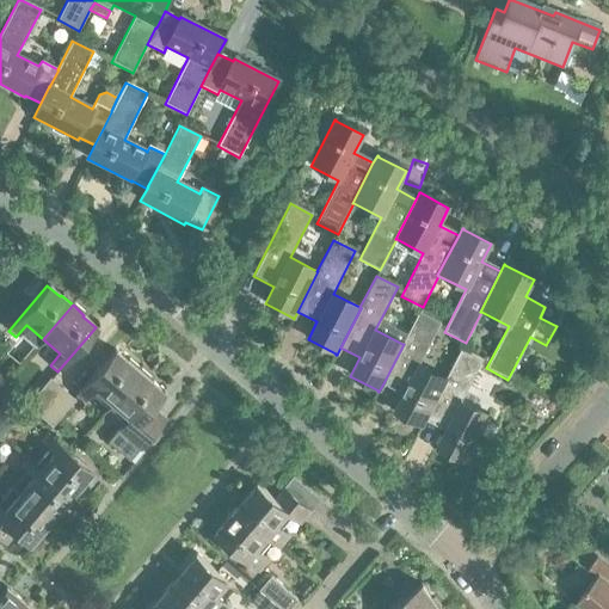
[(446,381),(446,380),(418,365),(440,324),(418,312),(403,344),(404,344),(383,383),(403,394),(393,412),(420,426),(420,428),(422,428),(425,420),(446,381)]
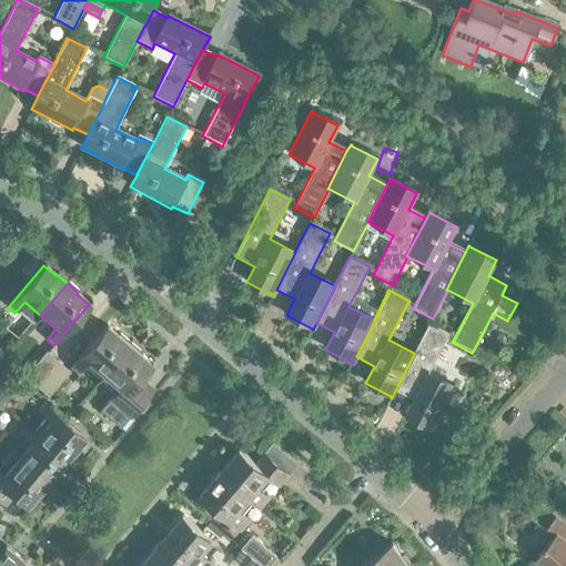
[(414,354),(395,391),(413,400),(404,416),(431,430),(431,431),(432,431),(454,387),(428,374),(448,334),(428,324),(414,353),(414,354)]
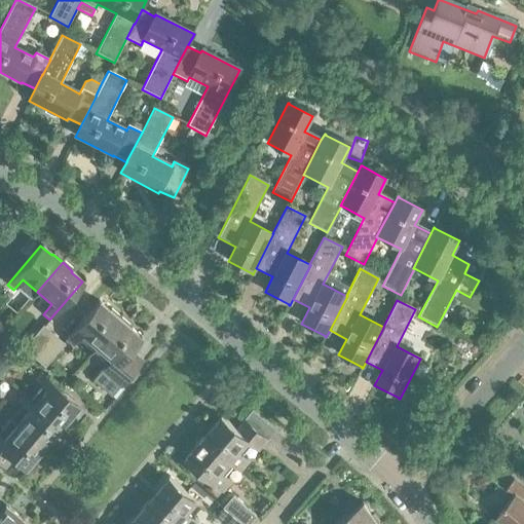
[(108,311),(97,302),(64,340),(70,346),(79,336),(94,348),(119,319),(109,310),(108,311)]
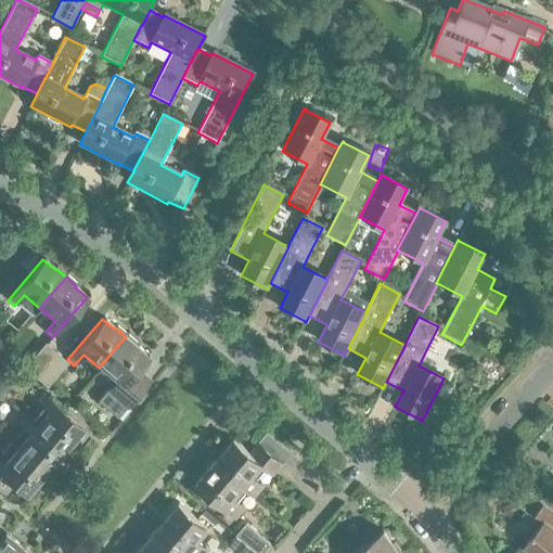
[(126,336),(99,368),(115,381),(95,403),(115,421),(150,381),(136,370),(146,357),(134,347),(137,345),(126,336)]
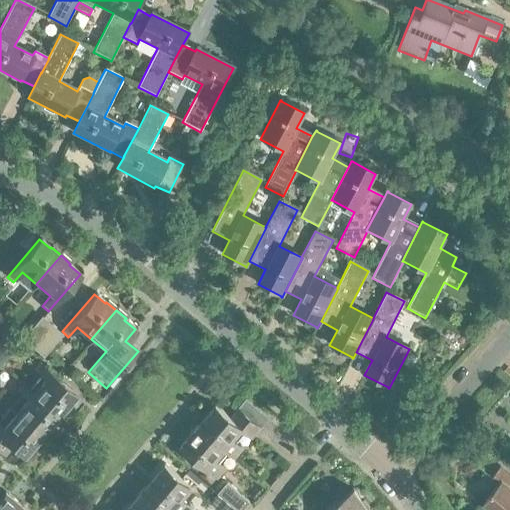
[(31,350),(50,327),(39,318),(21,340),(31,350)]
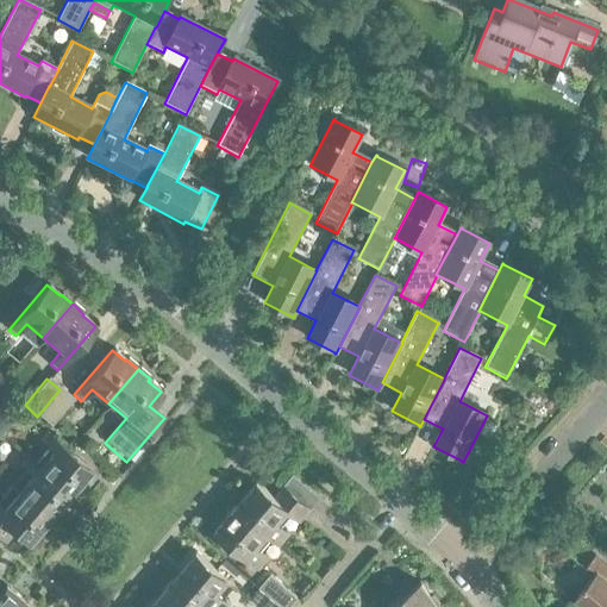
[(60,389),(37,417),(50,427),(73,400),(60,389)]
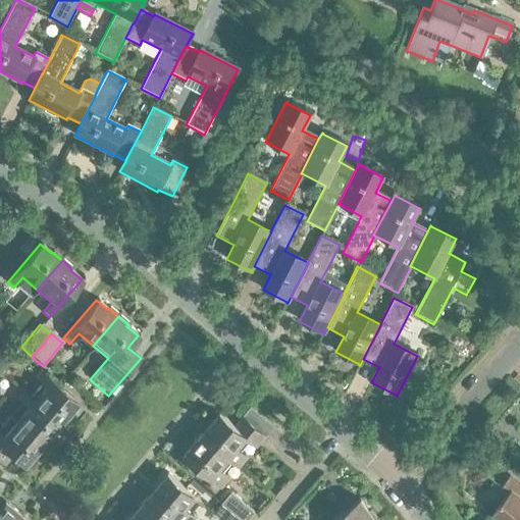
[(0,364),(4,367),(15,355),(0,342),(0,364)]
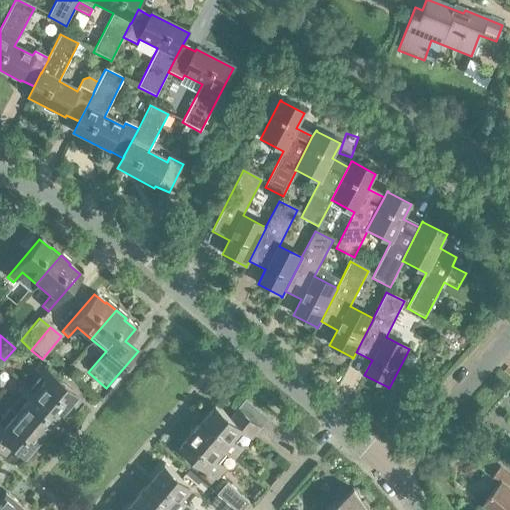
[(20,385),(58,417),(59,418),(68,408),(66,407),(75,396),(38,364),(33,370),(43,379),(31,393),(21,384),(20,385)]
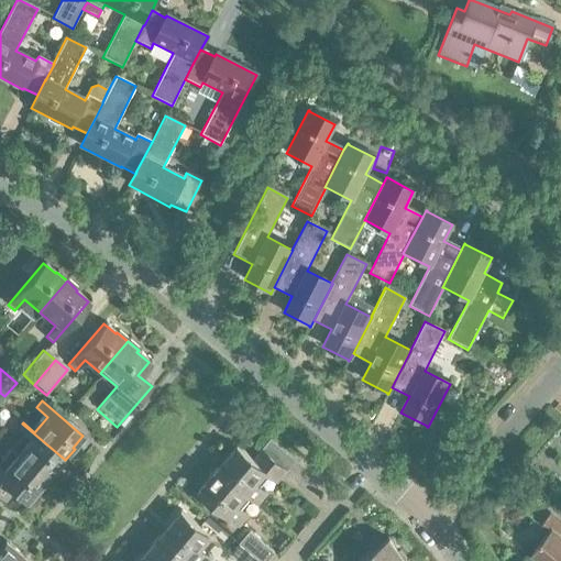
[(54,470),(64,459),(22,424),(18,429),(29,439),(14,455),(46,482),(55,471),(54,470)]
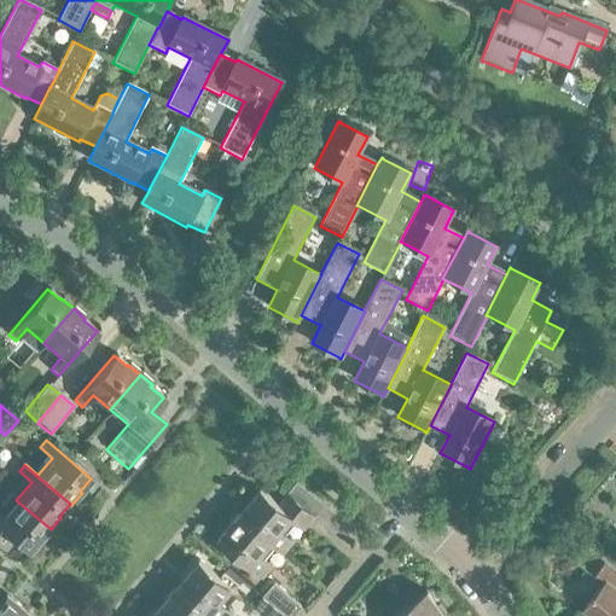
[(237,516),(283,555),(291,542),(279,533),(290,521),(302,532),(323,507),(296,484),(277,506),(259,490),(237,516)]
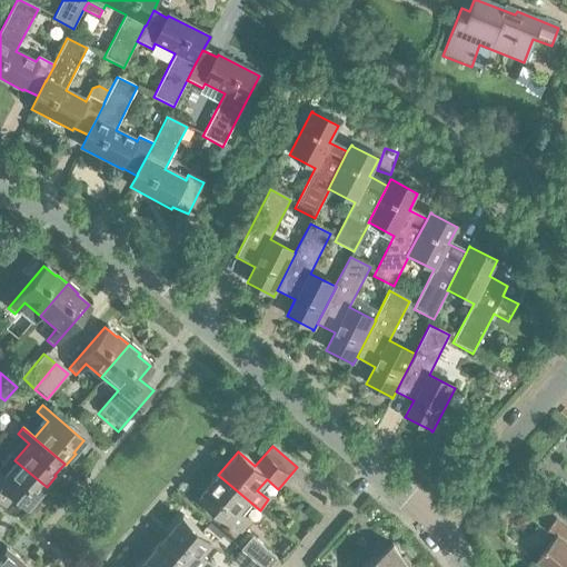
[(38,498),(47,487),(15,460),(1,476),(0,475),(0,505),(9,494),(26,508),(36,497),(38,498)]
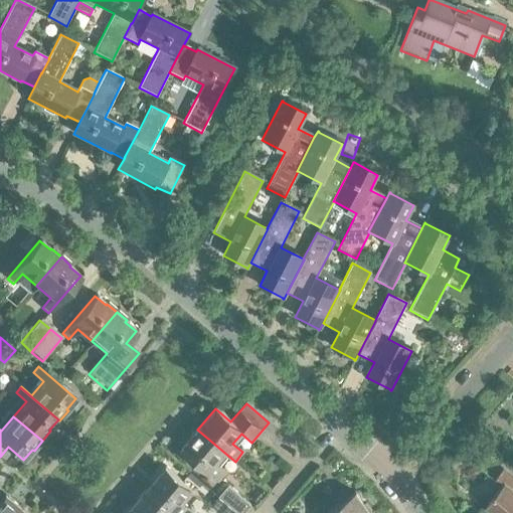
[(234,462),(235,462),(197,430),(180,450),(217,482),(225,472),(215,464),(224,453),(234,462)]
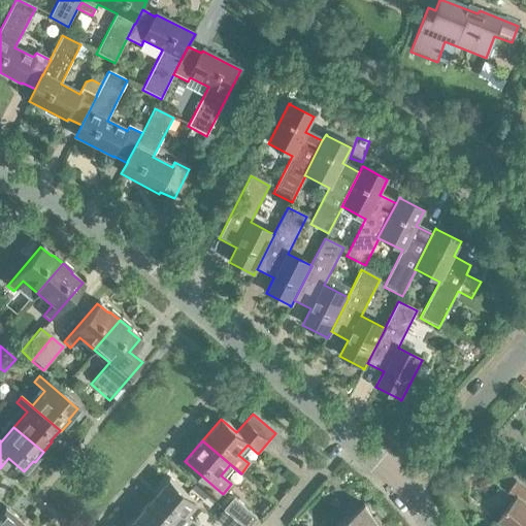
[(481,456),(468,471),(478,479),(489,463),(481,456)]
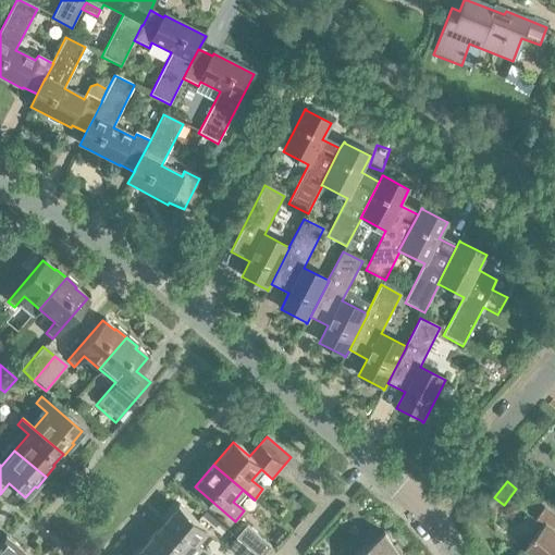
[(159,529),(189,554),(208,554),(197,544),(207,533),(218,542),(218,541),(177,507),(159,529)]
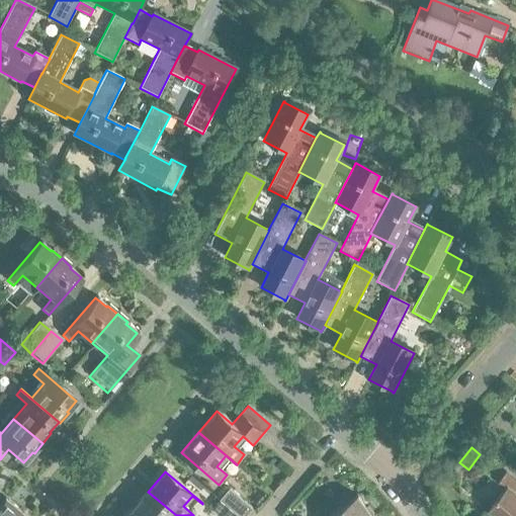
[(515,515),(515,495),(512,493),(515,488),(515,484),(505,475),(495,488),(502,493),(487,511),(492,515),(515,515)]
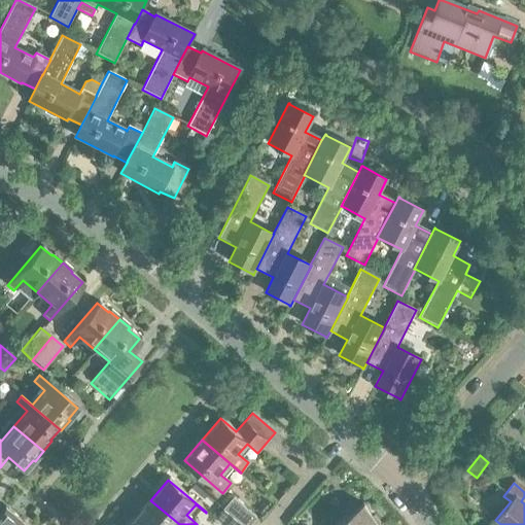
[(179,524),(150,500),(132,521),(136,524),(179,524)]
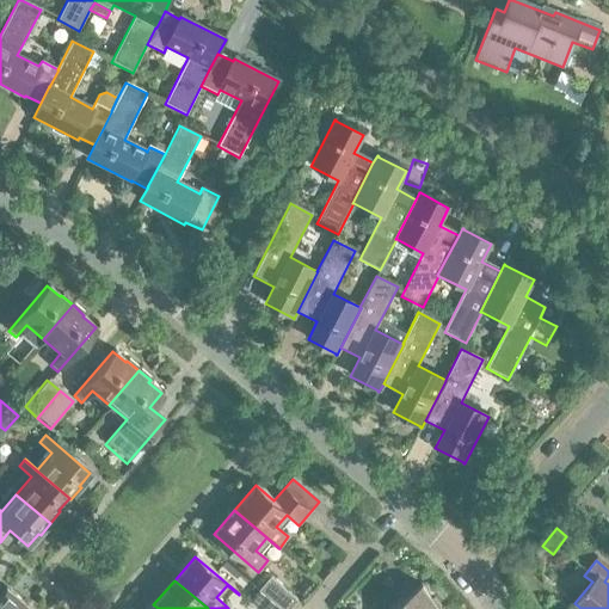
[(259,592),(278,608),(290,608),(296,602),(270,580),(259,592)]
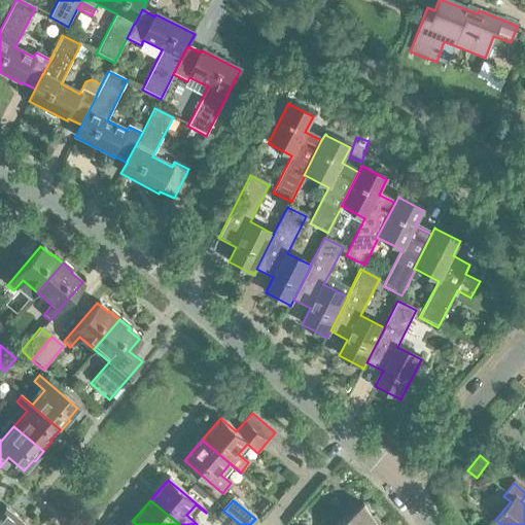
[(379,524),(373,517),(371,518),(363,506),(362,505),(337,524),(379,524)]
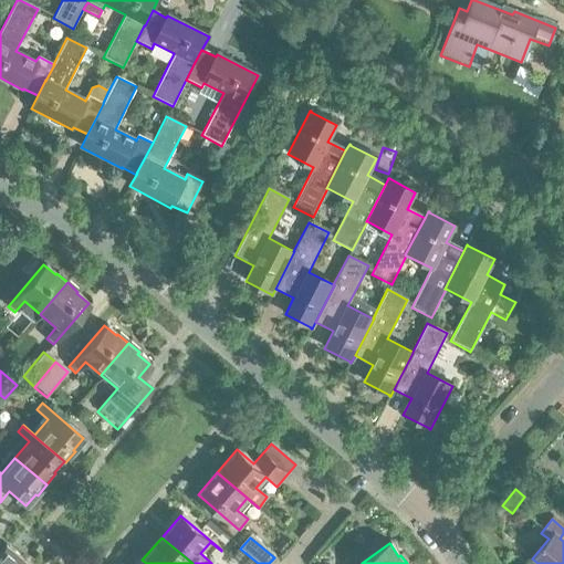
[(17,563),(21,560),(3,545),(0,550),(0,563),(17,563)]
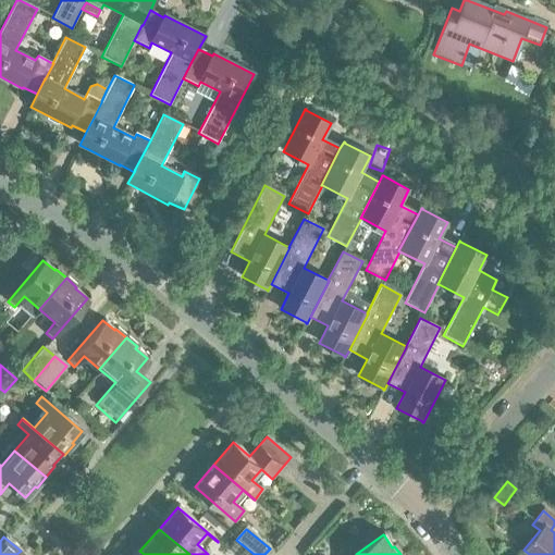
[(254,554),(236,540),(226,552),(230,554),(254,554)]
